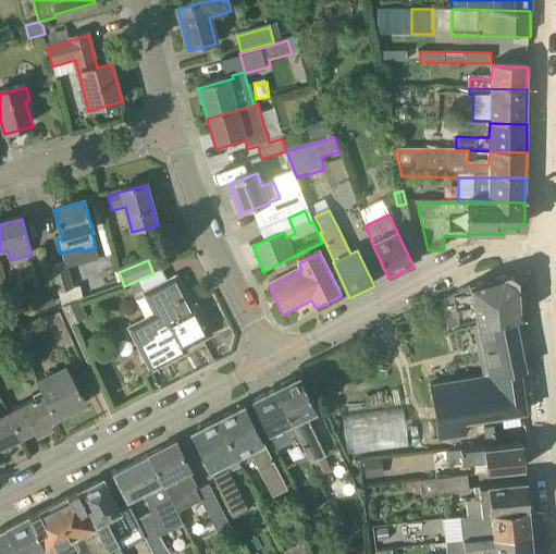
[(62,305),(74,302),(63,265),(51,268),(62,305)]
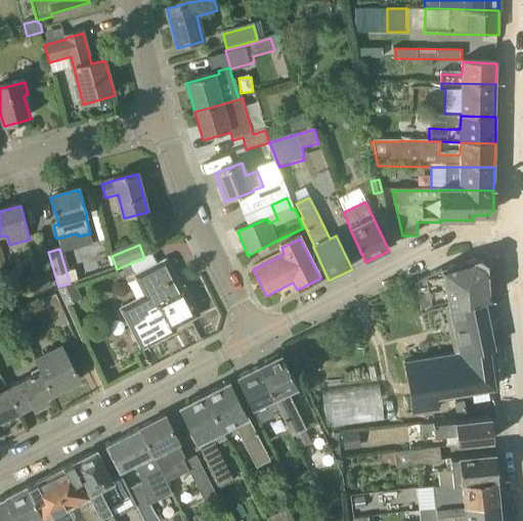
[(449,309),(483,302),(489,300),(486,265),(479,260),(441,270),(448,304),(449,309)]
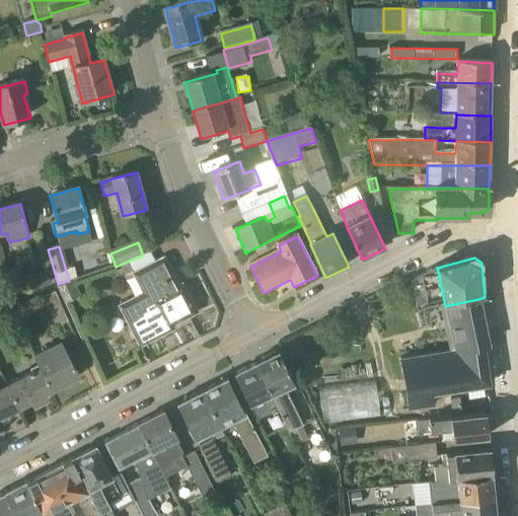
[(148,297),(122,310),(141,348),(174,330),(173,327),(198,314),(183,286),(179,287),(165,259),(136,274),(148,297)]
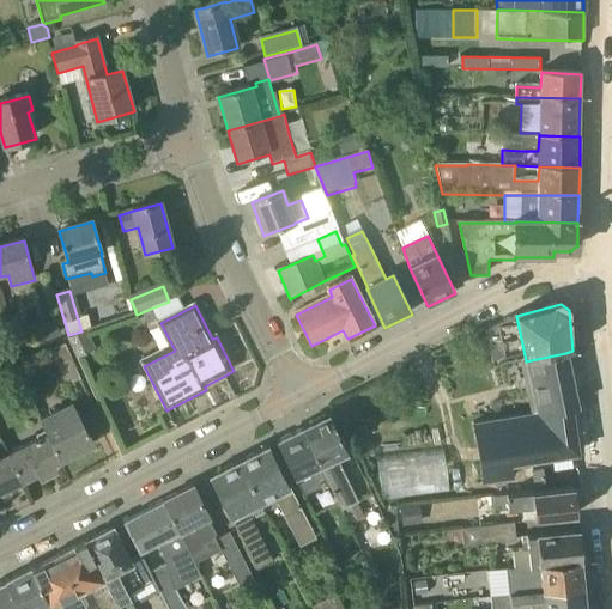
[(494,364),(525,355),(516,316),(486,333),(494,364)]
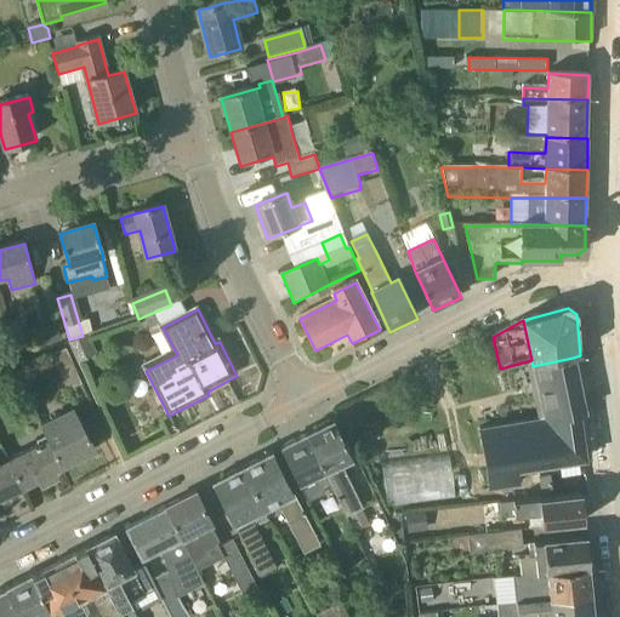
[(61,342),(57,327),(40,333),(45,347),(61,342)]
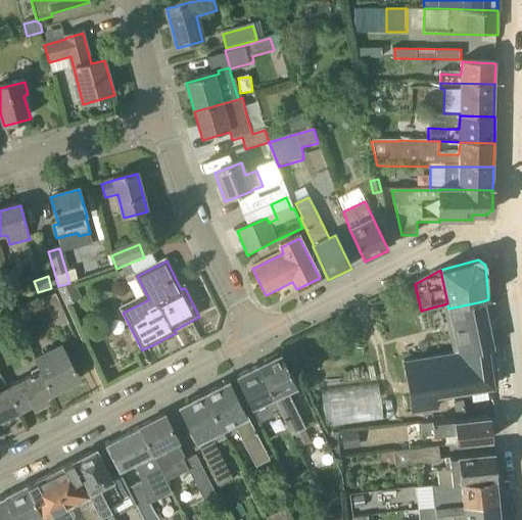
[(56,296),(44,301),(57,331),(69,326),(56,296)]
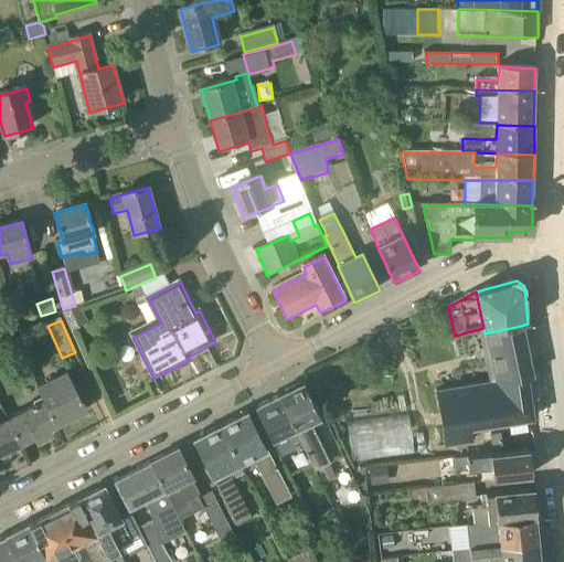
[(495,382),(531,377),(529,367),(530,367),(524,337),(525,335),(523,328),(522,327),(521,326),(485,333),(495,382)]
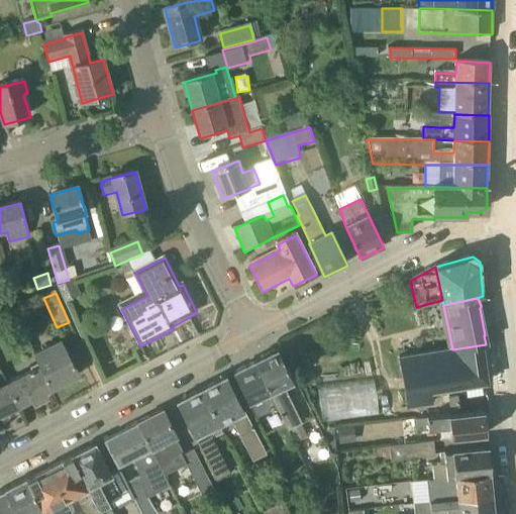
[(68,354),(64,345),(61,340),(33,353),(40,369),(52,391),(80,377),(69,354),(68,354)]
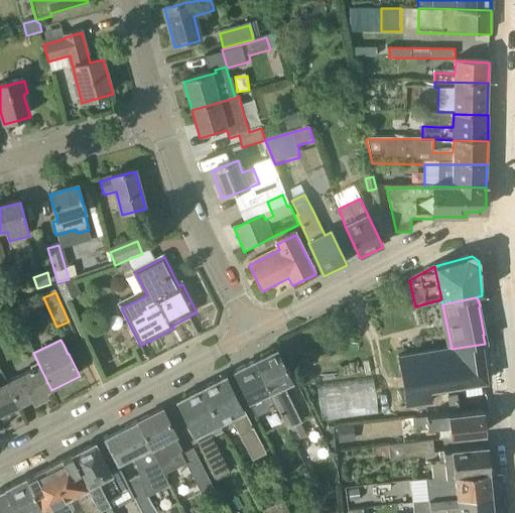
[(430,392),(487,383),(483,357),(485,356),(483,350),(482,349),(482,346),(485,345),(485,344),(452,349),(453,350),(399,358),(406,408),(432,404),(430,392)]
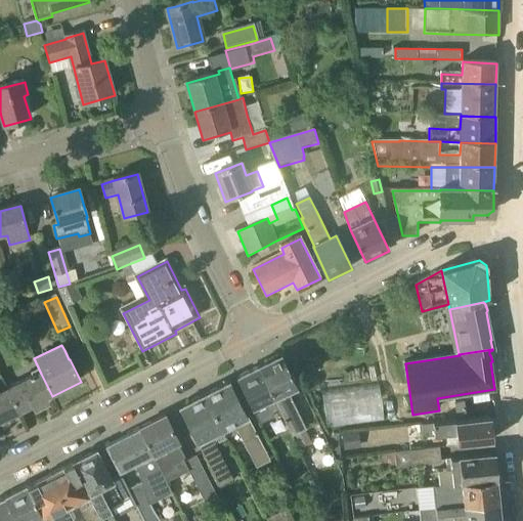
[(294,436),(304,431),(307,430),(289,393),(298,389),(282,356),(260,367),(281,411),(294,436)]
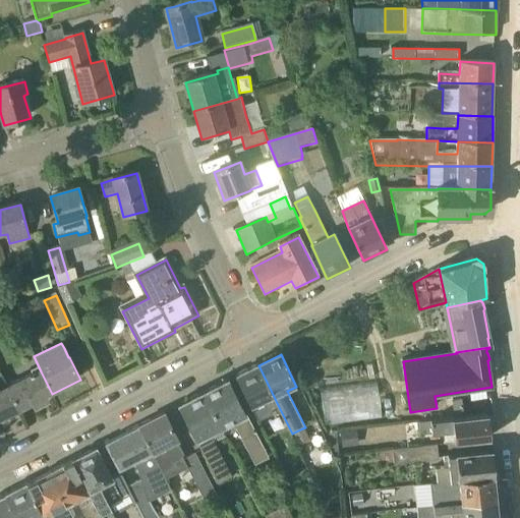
[(271,414),(280,409),(258,365),(236,377),(251,408),(258,423),(272,416),(271,414)]
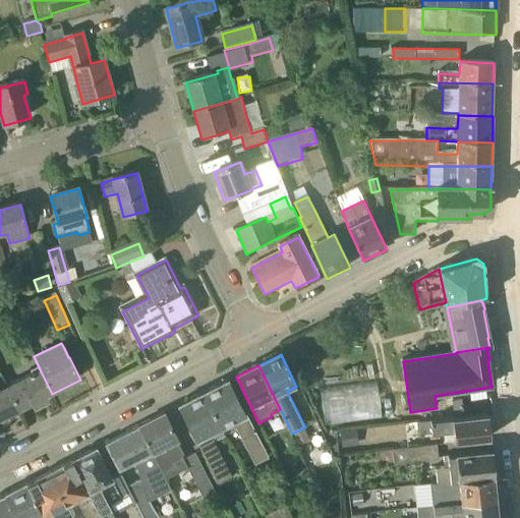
[(45,397),(52,394),(41,371),(8,388),(19,409),(32,403),(35,409),(48,402),(45,397)]
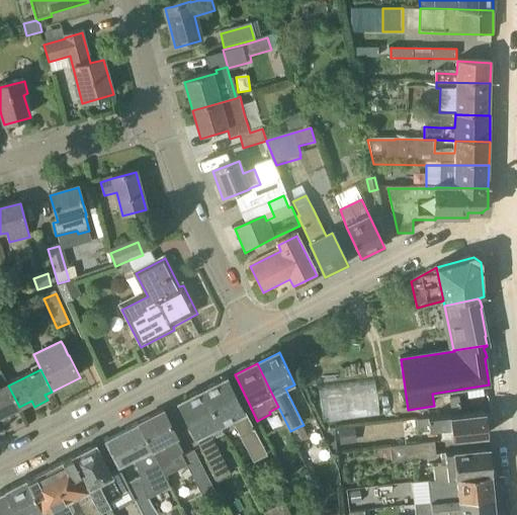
[(0,371),(0,417),(19,407),(8,385),(1,371),(0,371)]
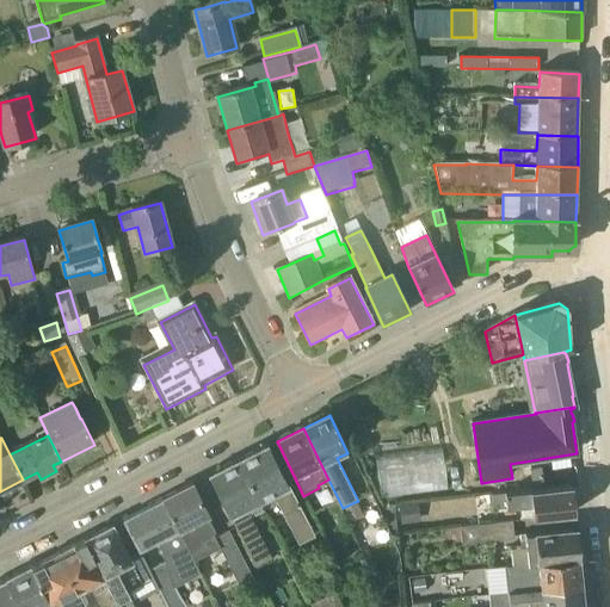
[(265,514),(279,507),(300,546),(315,538),(269,446),(239,460),(265,514)]
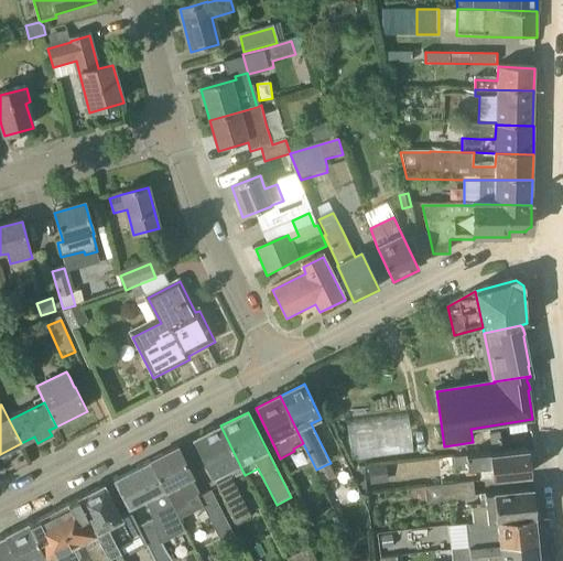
[(350,459),(412,456),(411,419),(349,421),(350,459)]
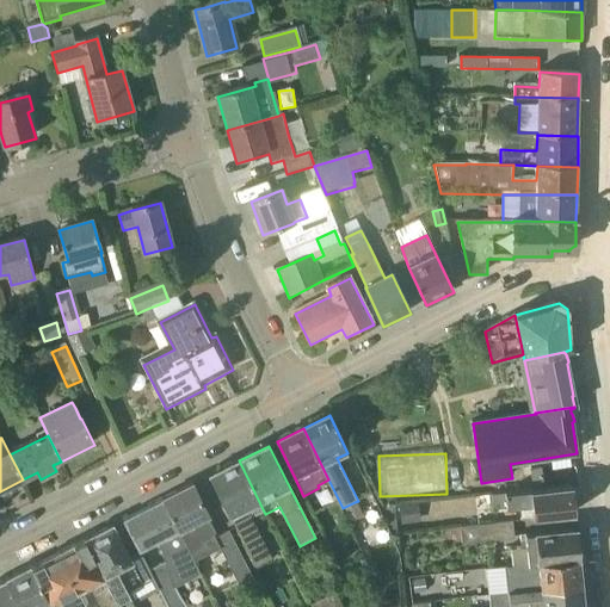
[(252,520),(265,514),(239,460),(209,476),(256,568),(272,559),(252,520)]
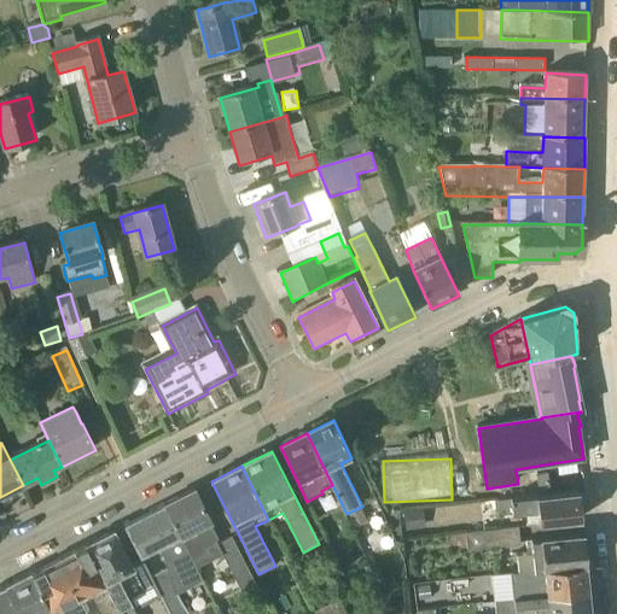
[(164,506),(197,569),(225,556),(244,595),(257,588),(233,539),(220,547),(217,542),(220,541),(210,524),(211,522),(196,490),(164,506)]
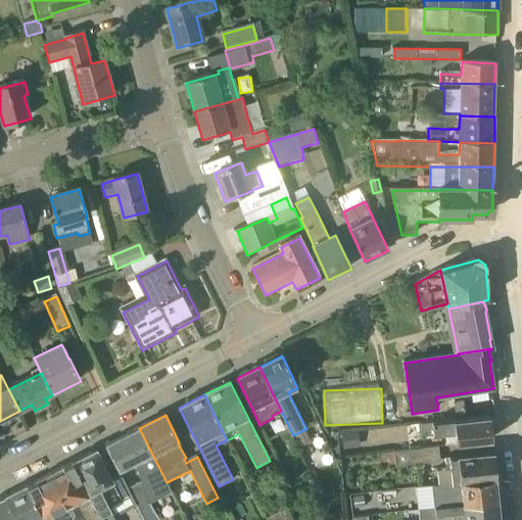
[(457,445),(491,442),(491,439),(491,433),(489,427),(488,418),(421,425),(423,437),(444,435),(445,447),(457,445)]
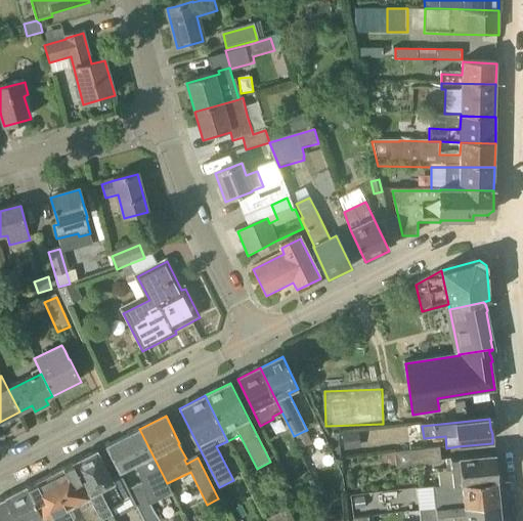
[(167,483),(139,429),(105,446),(120,474),(124,472),(136,466),(140,475),(143,485),(130,491),(129,492),(137,509),(142,520),(157,520),(149,507),(173,495),(167,483)]
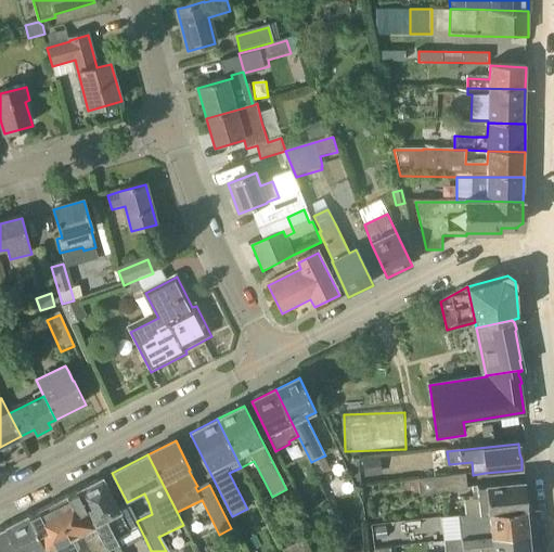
[(382,476),(379,459),(362,461),(364,478),(382,476)]
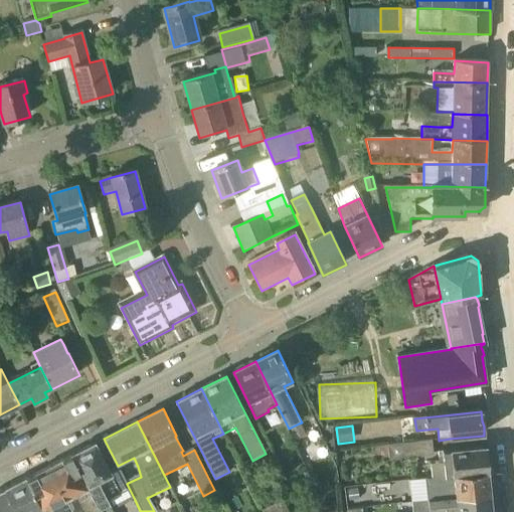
[(378,457),(389,456),(389,461),(434,456),(432,441),(388,446),(377,447),(378,457)]
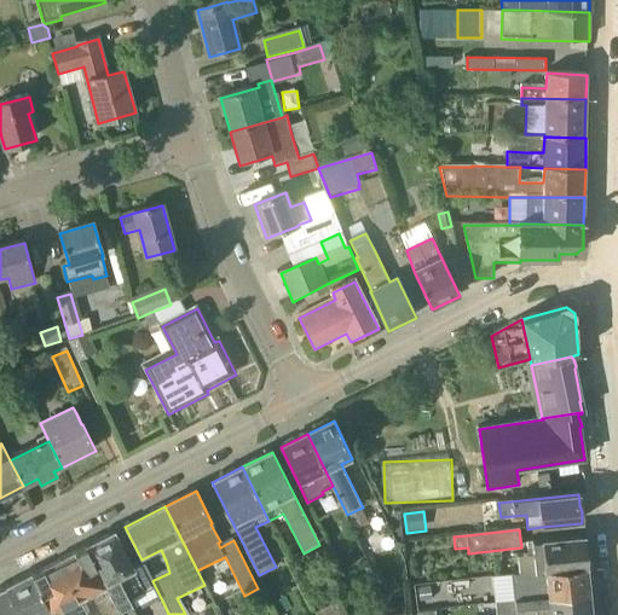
[(137,614),(137,613),(162,601),(152,581),(154,580),(143,561),(132,568),(114,533),(86,547),(120,614),(137,614)]
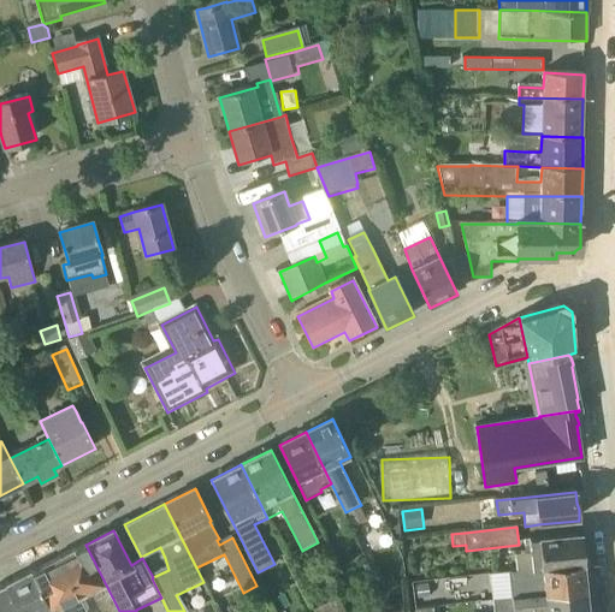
[(527,572),(584,565),(584,564),(585,562),(584,551),(581,550),(580,535),(525,541),(526,554),(516,556),(518,572),(527,571),(527,572)]
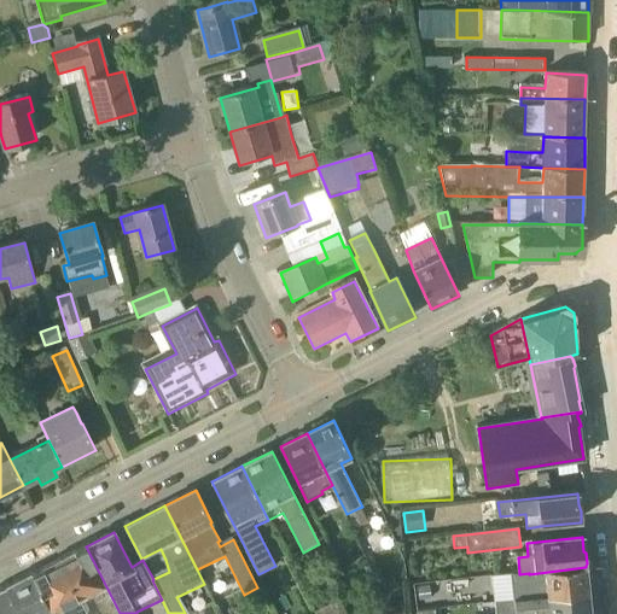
[(120,613),(86,547),(59,561),(79,601),(92,594),(102,613),(120,613)]
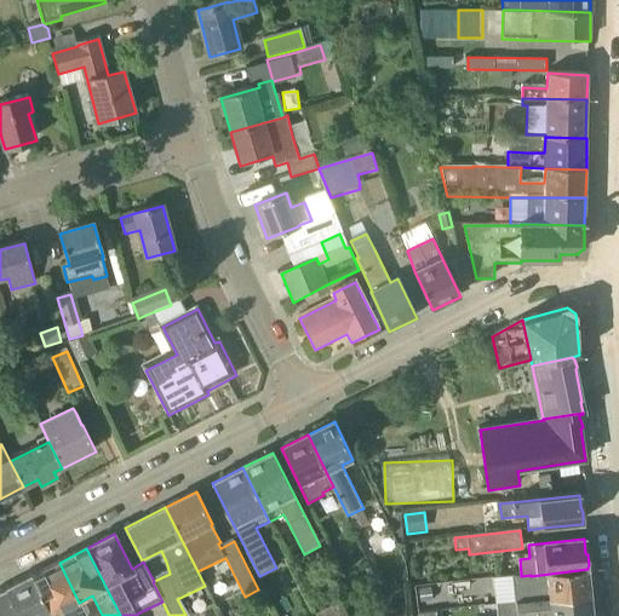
[(85,615),(79,603),(59,563),(44,571),(43,571),(33,576),(52,615),(85,615)]
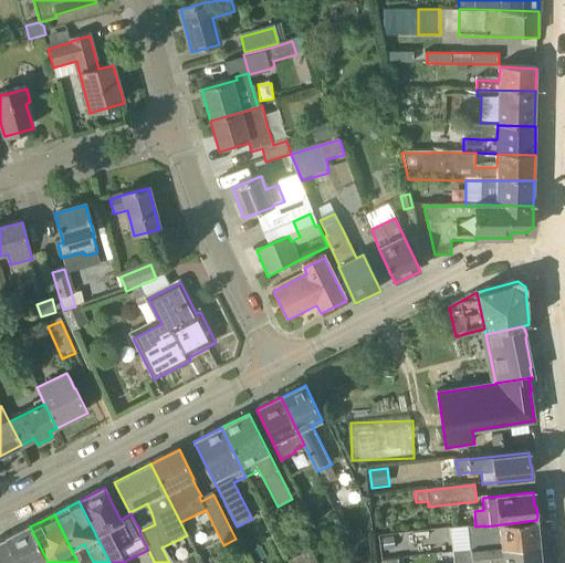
[(453,553),(539,544),(537,535),(542,534),(541,524),(536,524),(536,520),(484,527),(485,535),(470,538),(452,539),(453,553)]
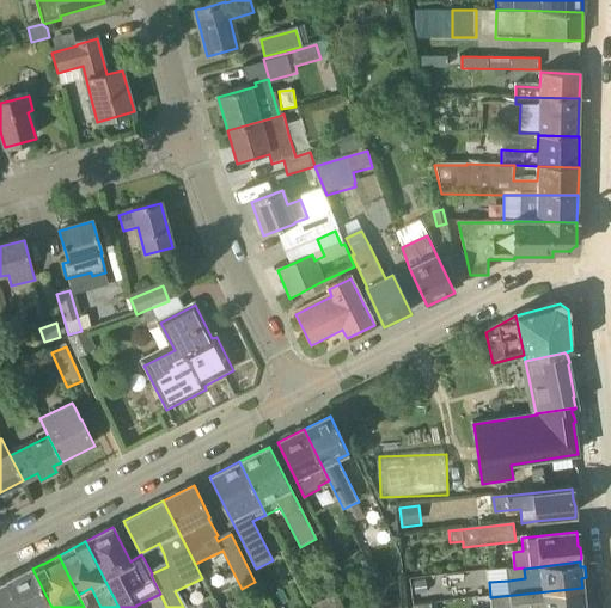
[(52,607),(32,569),(6,582),(19,607),(52,607)]
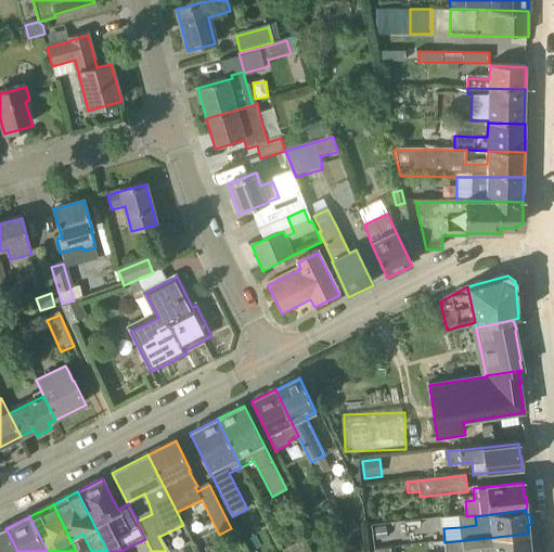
[(17,551),(5,528),(0,530),(0,551),(17,551)]
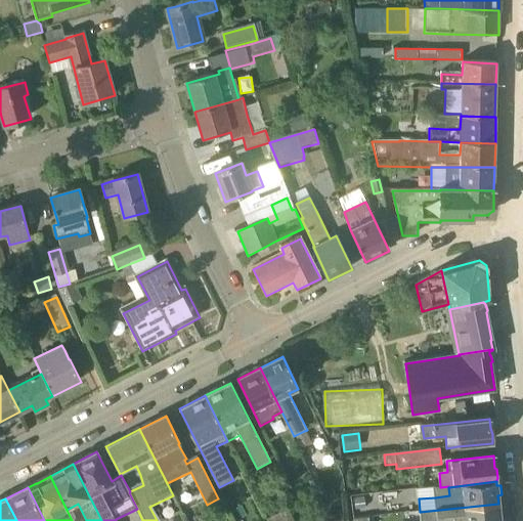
[(505,520),(504,514),(499,514),(498,504),(420,512),(421,520),(505,520)]
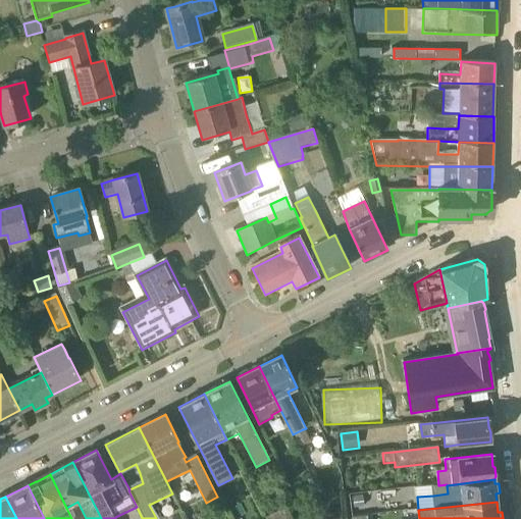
[(293,518),(288,507),(266,517),(266,518),(293,518)]
